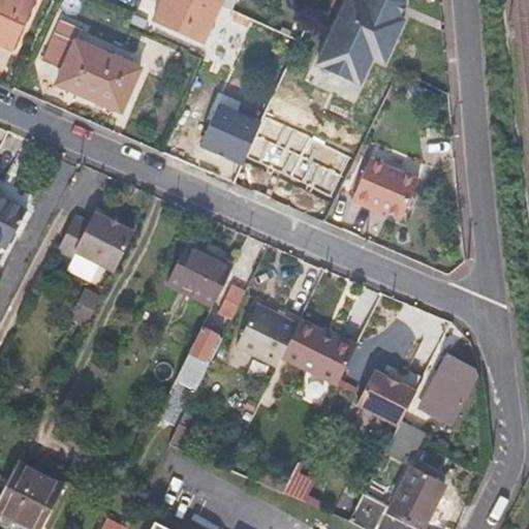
[(0,0),(0,41),(11,48),(32,0),(0,0)]
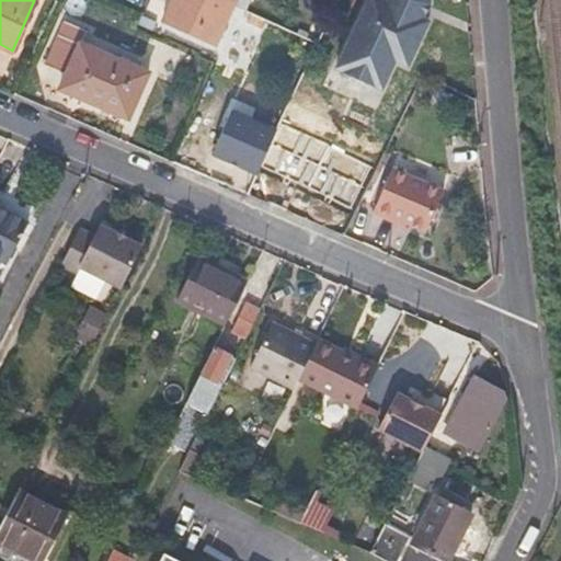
[(216,44),(233,2),(227,0),(171,0),(161,21),(216,44)]
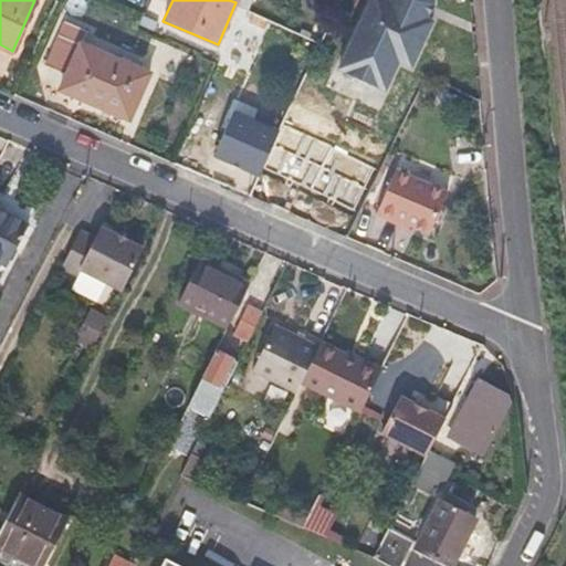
[(368,0),(337,67),(384,88),(397,60),(410,65),(431,19),(426,17),(432,1),(431,0),(368,0)]
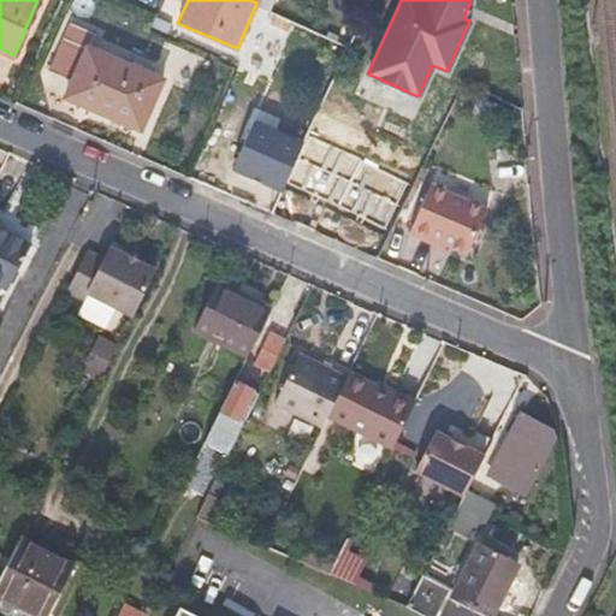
[(73,80),(89,47),(95,33),(70,22),(49,69),(73,80)]
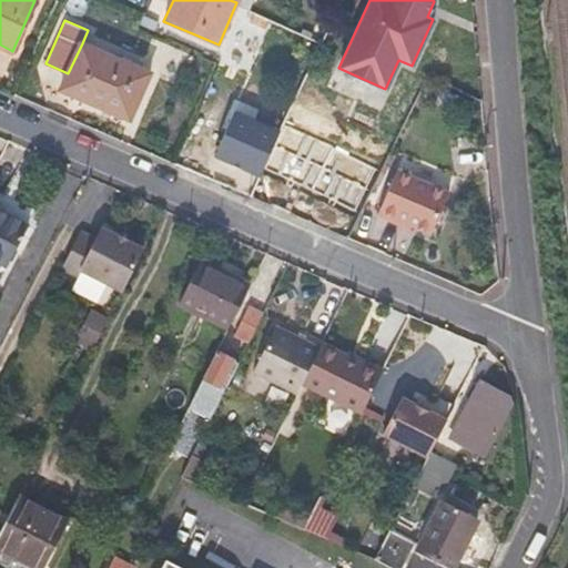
[(149,72),(82,43),(68,73),(62,88),(98,103),(101,98),(132,111),(149,72)]
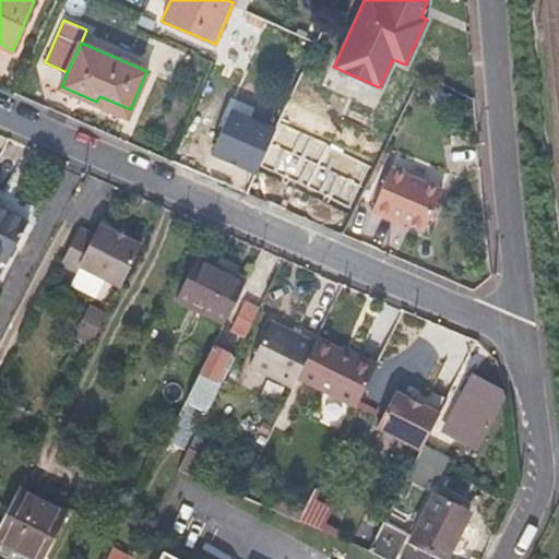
[(390,218),(392,214),(403,219),(404,219),(424,228),(441,188),(390,166),(371,210),(390,218)]
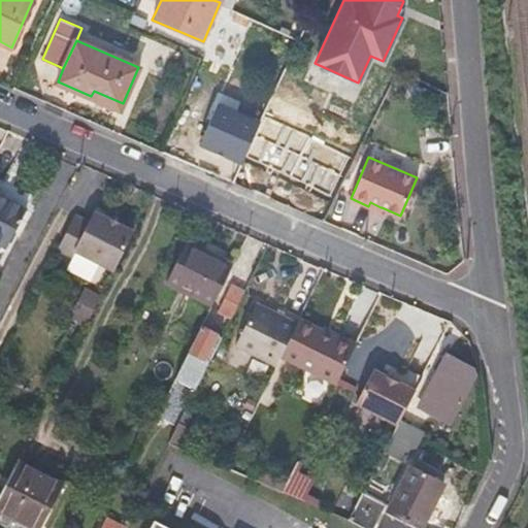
[(0,245),(6,249),(26,210),(0,196),(0,245)]
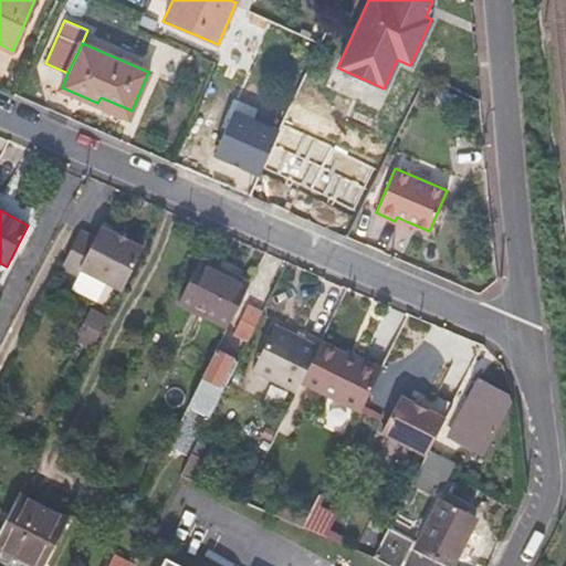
[(397,217),(395,221),(408,227),(409,222),(408,222),(397,217)]
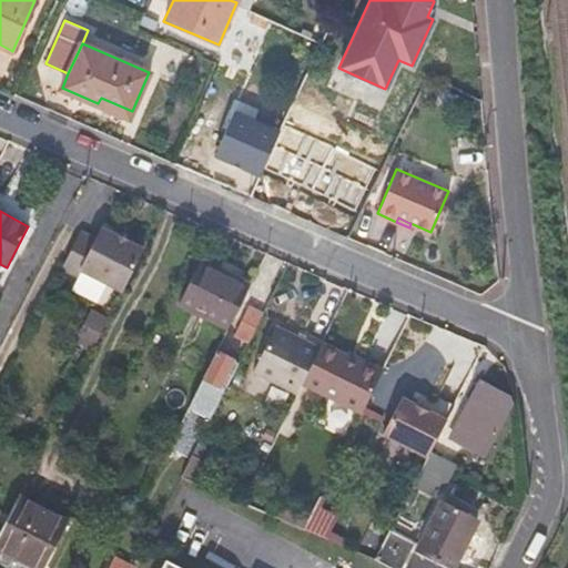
[(124,290),(145,249),(104,227),(97,240),(82,233),(63,269),(79,276),(83,269),(124,290)]
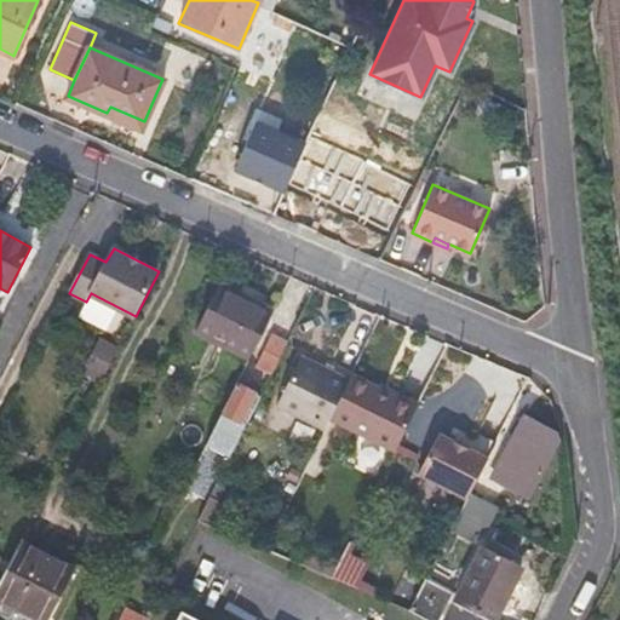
[(248,357),(271,313),(218,286),(195,332),(248,357)]
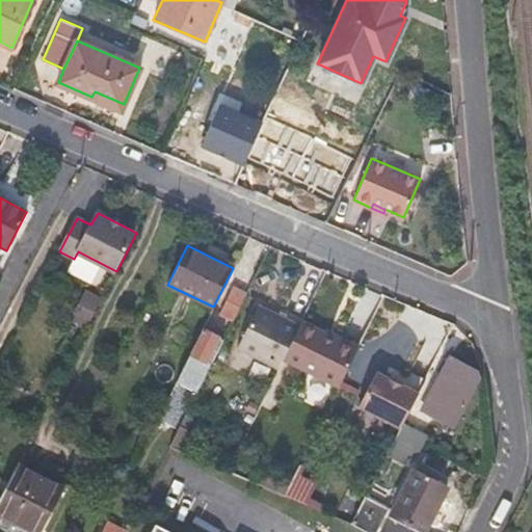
[(234,316),(246,290),(235,285),(223,311),(234,316)]
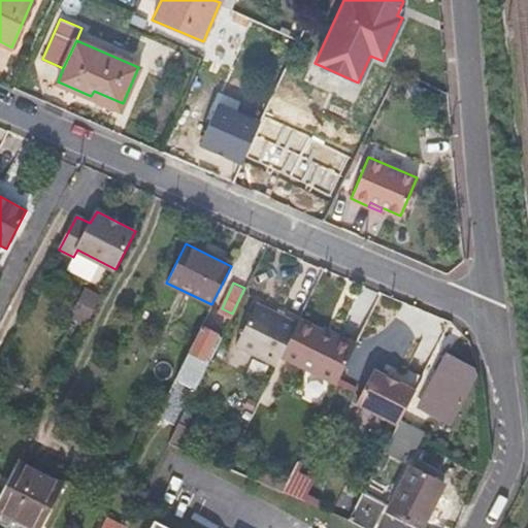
[(87,287),(73,318),(91,326),(104,295),(87,287)]
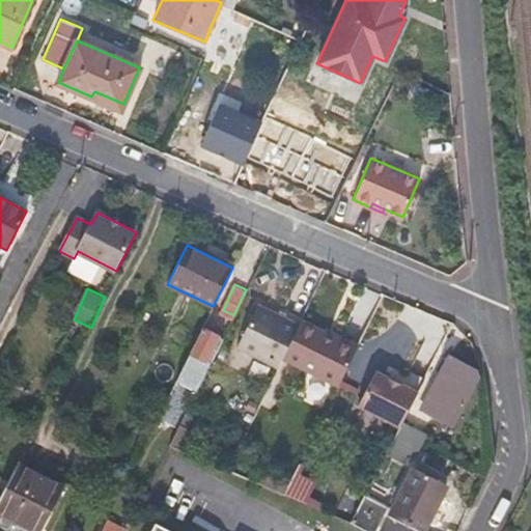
[(278,366),(282,357),(298,325),(257,305),(236,346),(278,366)]
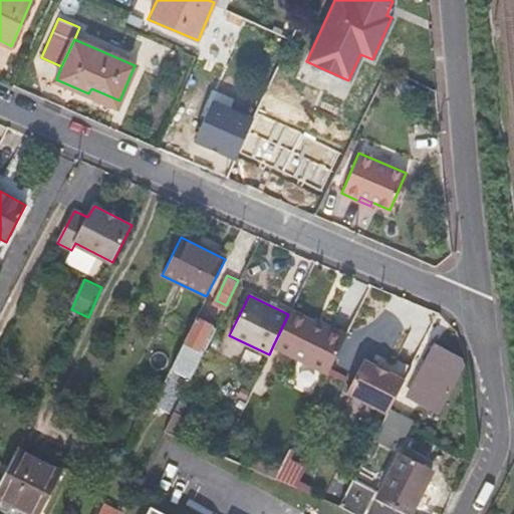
[(273,345),(328,372),(345,337),(290,310),(288,314),(273,345)]
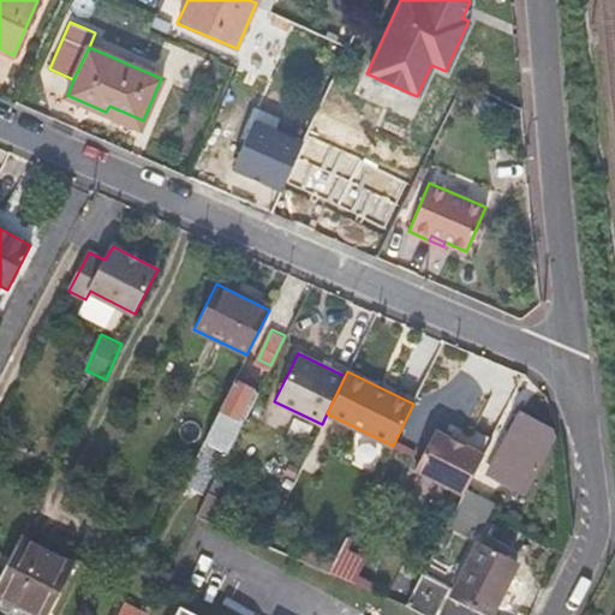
[(251,389),(233,380),(203,440),(227,453),(243,421),(236,417),(251,389)]
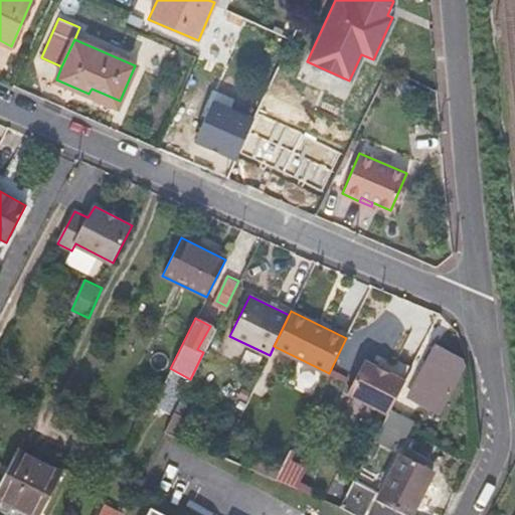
[(461,366),(461,358),(434,344),(417,377),(426,382),(417,400),(439,410),(461,366)]
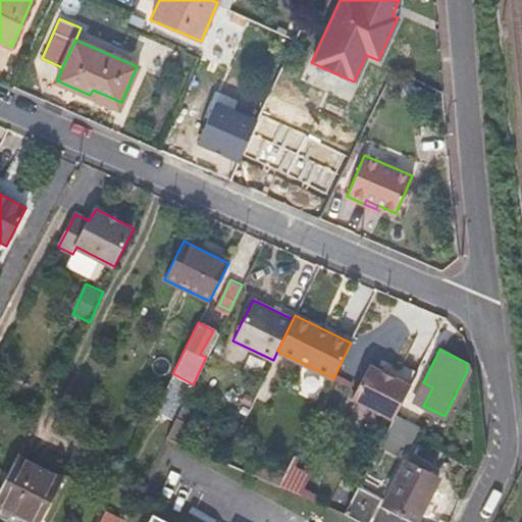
[(265,374),(268,358),(250,355),(247,371),(265,374)]
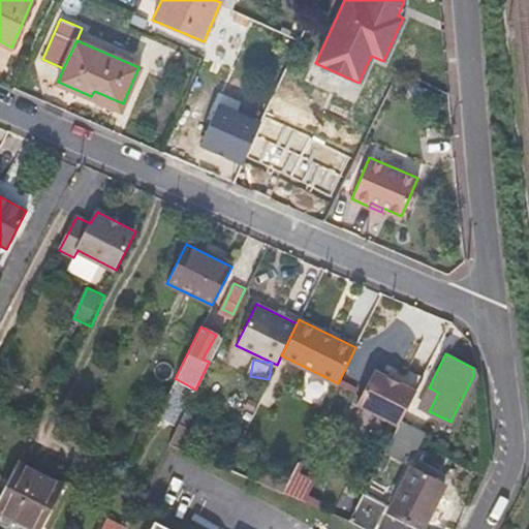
[(356,402),(399,424),(416,390),(374,369),(356,402)]
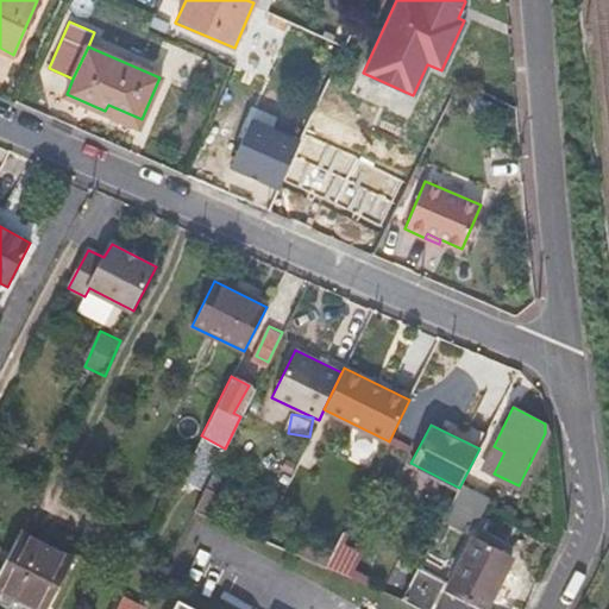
[(48,608),(73,560),(19,533),(0,570),(0,607),(4,608),(48,608)]
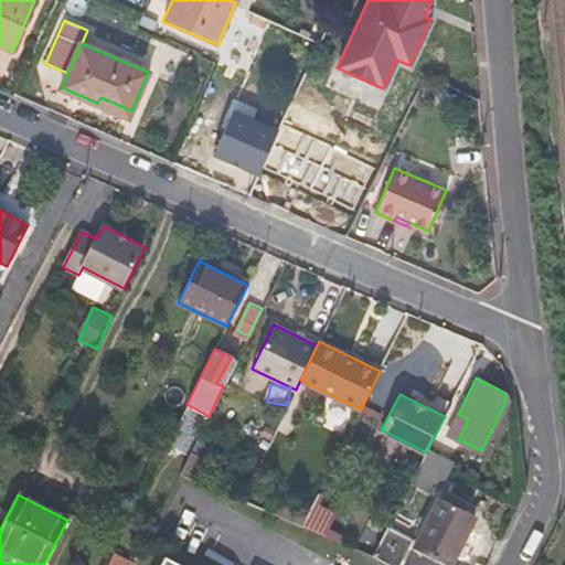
[(449,564),(476,516),(440,498),(406,564),(449,564)]
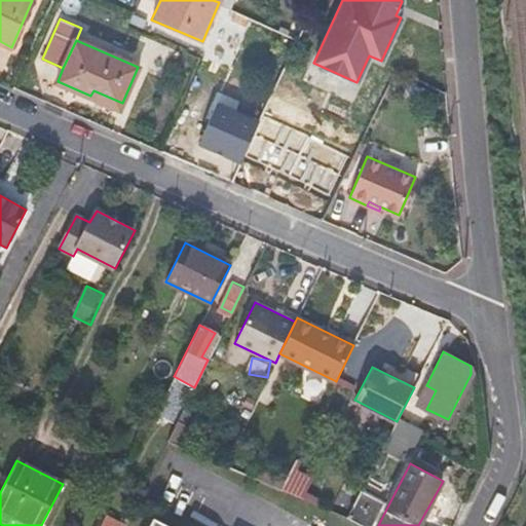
[(170,525),(153,517),(148,525),(170,525)]
